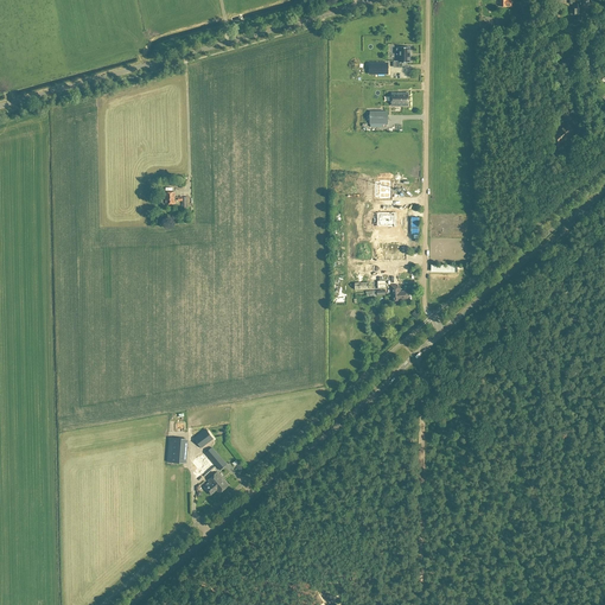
[(583,13),(581,12),(580,12),(580,2),(587,2),(586,0),(574,0),(574,2),(571,2),(571,6),(571,13),(571,18),(579,18),(579,20),(581,20),(584,19),(583,13)]
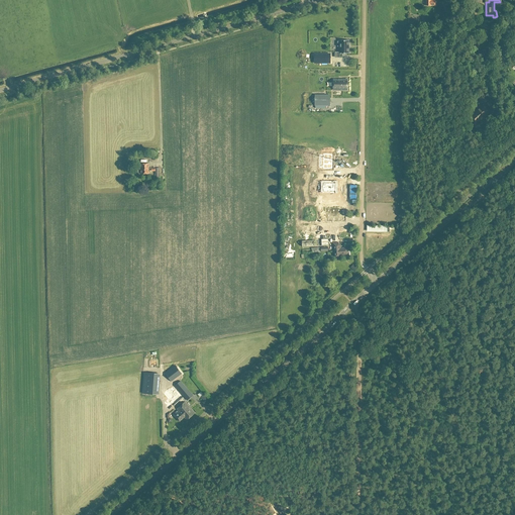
[(340,52),(347,52),(347,38),(338,38),(338,39),(335,39),(335,44),(338,44),(338,49),(338,50),(335,50),(335,56),(340,56),(340,52)]
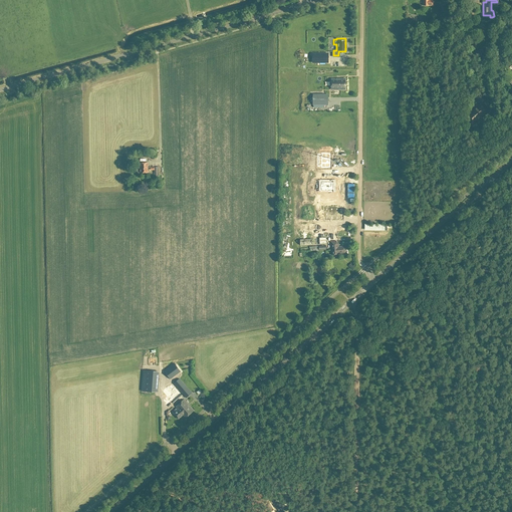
[(322,51),(310,51),(310,60),(326,60),(326,54),(322,54),(322,51)]
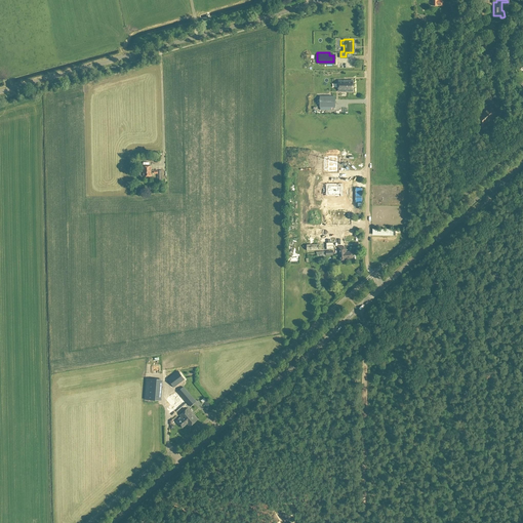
[(336,89),(351,89),(351,79),(336,79),(336,83),(336,85),(336,89)]
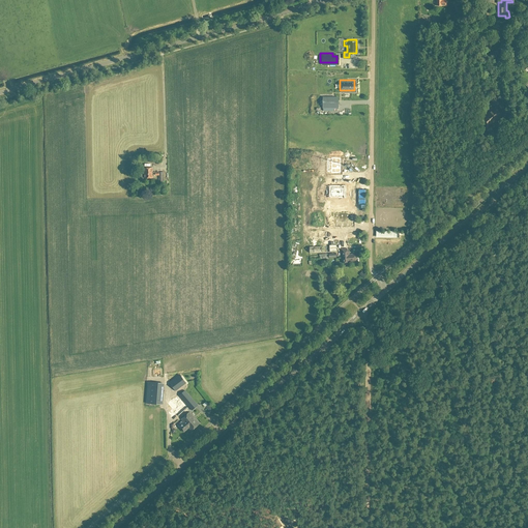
[(498,99),(493,93),(488,97),(493,104),(498,99)]
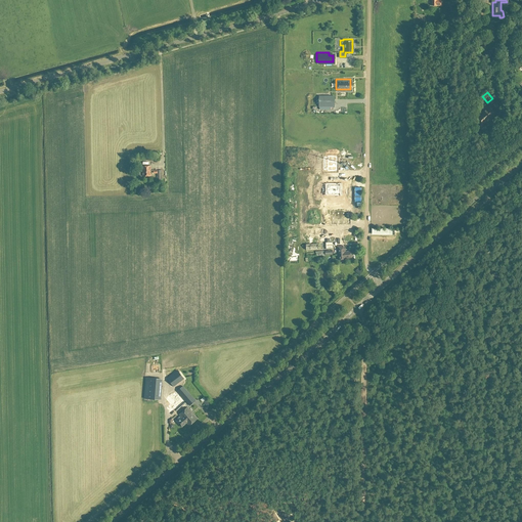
[(317,94),(317,104),(333,104),(333,94),(317,94)]
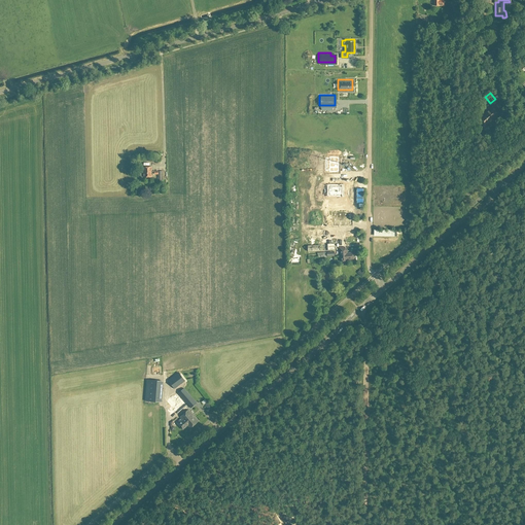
[(494,115),(495,117),(498,114),(490,105),(478,116),(484,125),(494,115)]
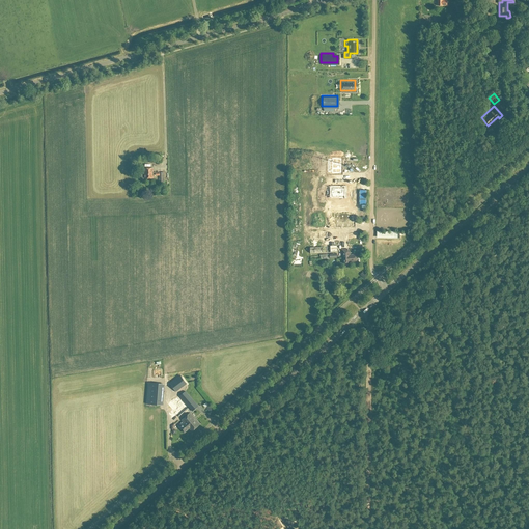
[(327,158),(327,171),(331,171),(331,172),(336,172),(339,171),(339,158),(336,157),(331,157),(331,158),(327,158)]
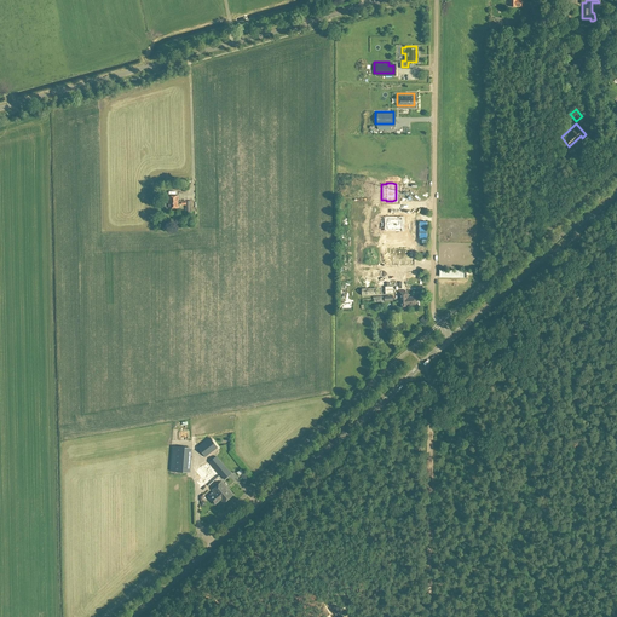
[(189,199),(188,199),(179,200),(179,199),(177,199),(177,194),(166,194),(167,206),(177,206),(177,203),(184,202),(184,211),(189,211),(189,199)]
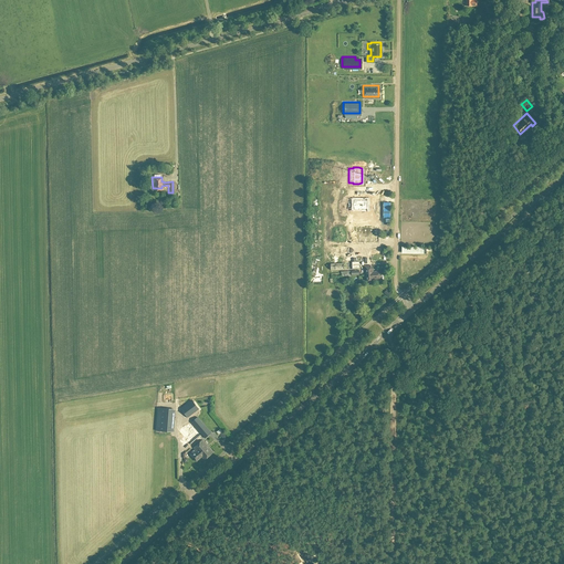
[(343,196),(343,201),(331,201),(331,205),(336,205),(336,202),(345,202),(345,198),(345,190),(338,191),(338,196),(343,196)]
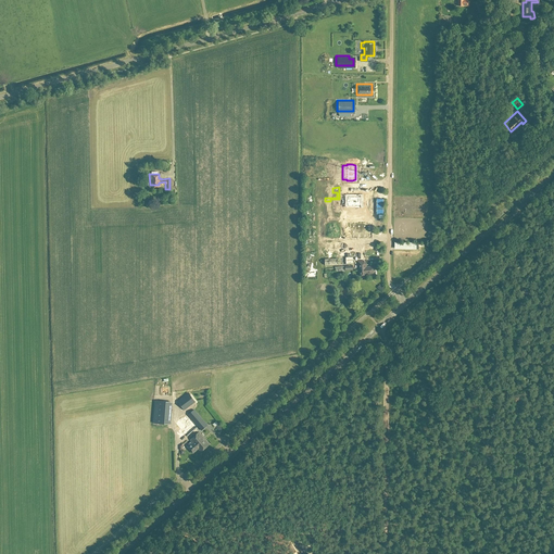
[(359,203),(359,194),(345,194),(345,203),(359,203)]
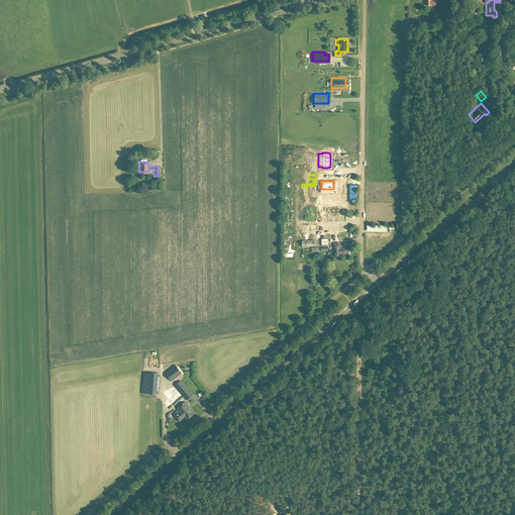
[(326,209),(326,218),(342,218),(342,209),(326,209)]
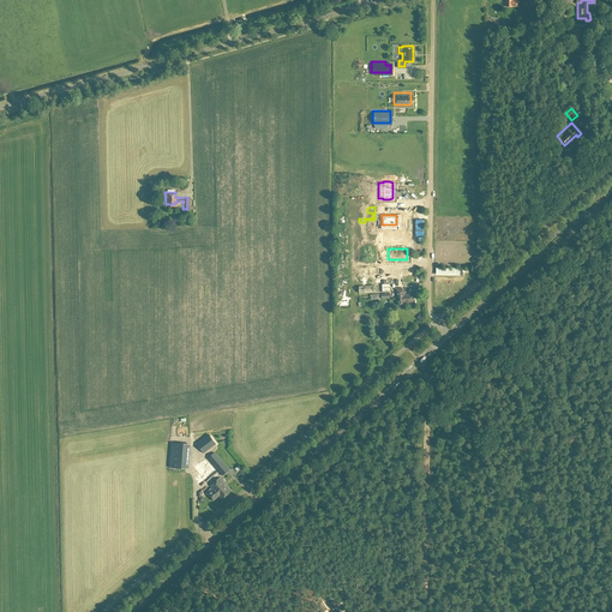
[(402,289),(400,289),(400,286),(393,287),(394,303),(403,303),(403,301),(411,300),(409,292),(403,293),(402,289)]
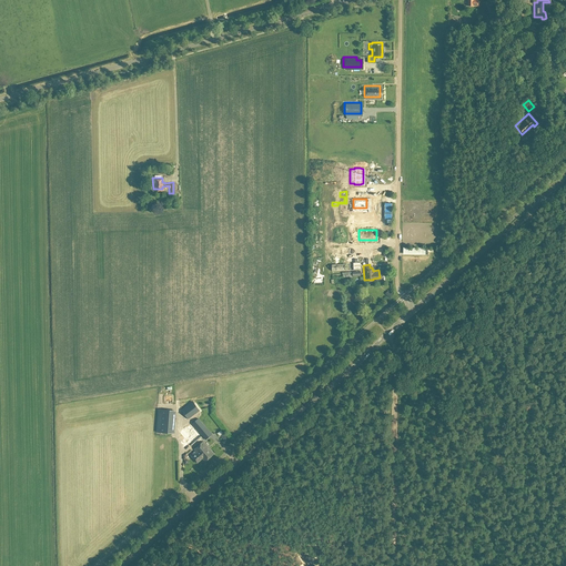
[(190,400),(179,408),(187,417),(198,408),(190,400)]
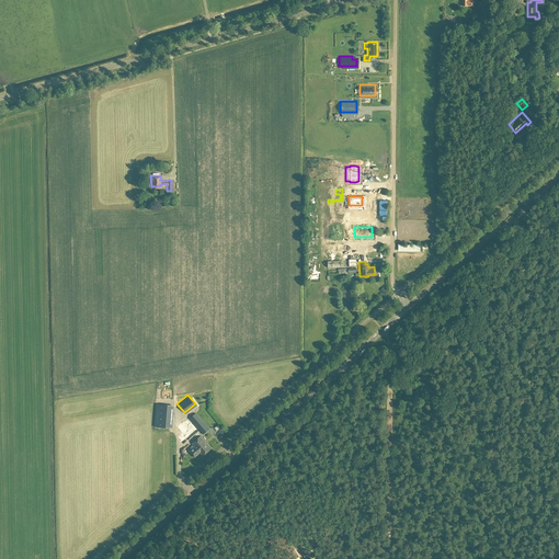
[(170,426),(172,403),(153,402),(151,425),(170,426)]
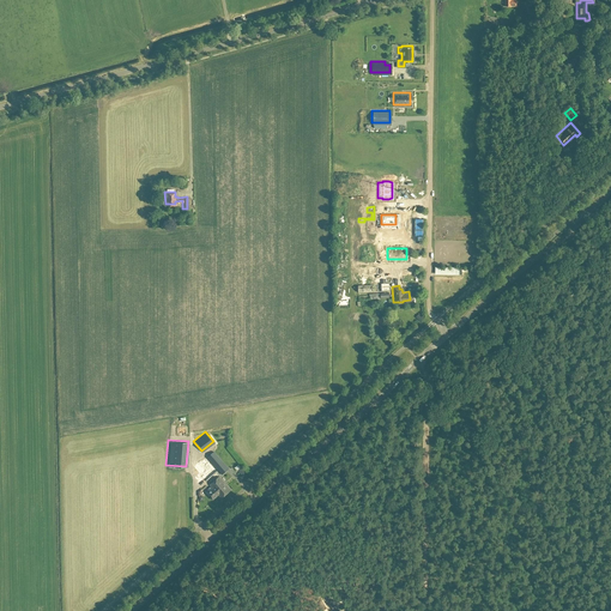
[(205,455),(216,469),(219,473),(227,467),(211,449),(205,455)]
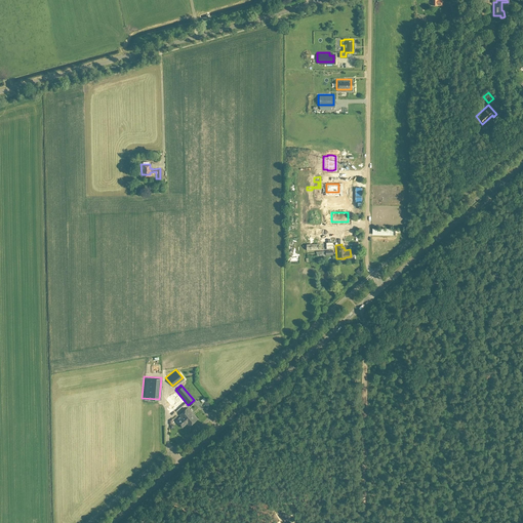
[(184,402),(174,391),(165,399),(174,410),(184,402)]
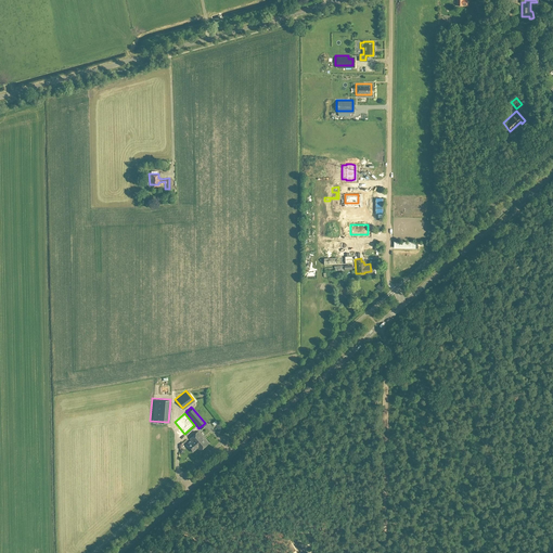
[(194,445),(195,447),(195,446),(198,449),(207,441),(196,429),(191,435),(193,437),(192,438),(196,441),(194,442),(195,444),(194,445)]
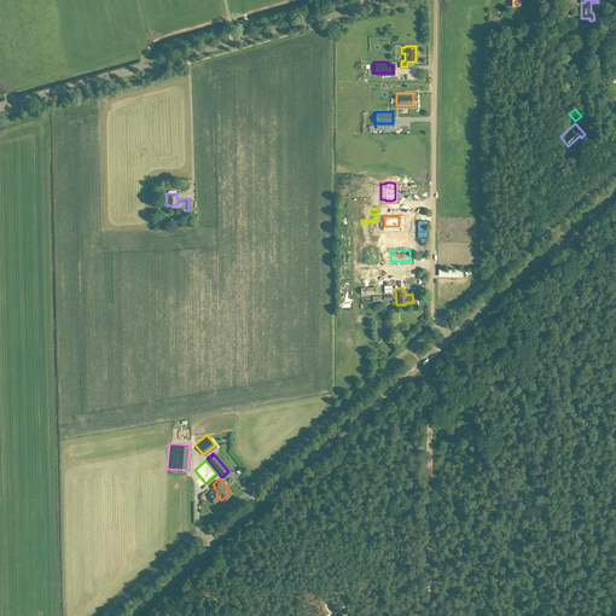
[(218,494),(216,493),(219,492),(214,488),(215,487),(213,484),(209,487),(210,488),(205,494),(213,503),(218,498),(216,495),(218,494)]
